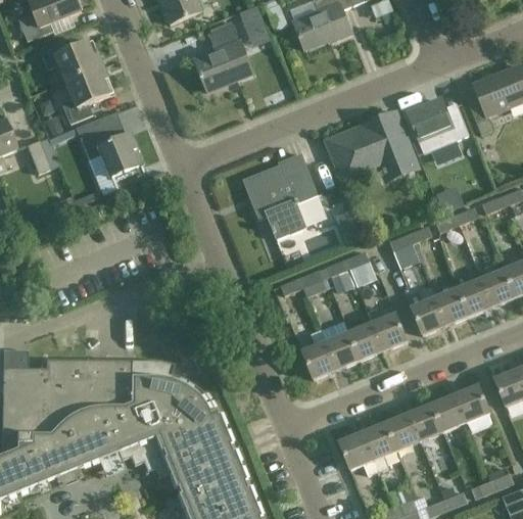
[(33,12),(17,18),(27,41),(52,31),(49,24),(81,10),(77,0),(28,0),(33,12)]
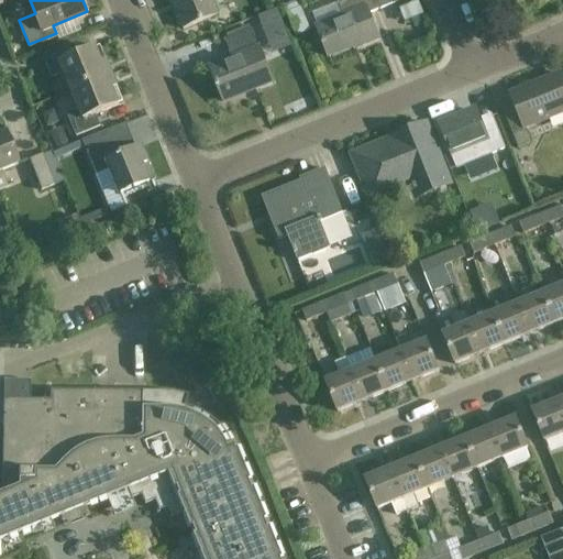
[(172,0),(183,25),(217,11),(212,0),(172,0)]
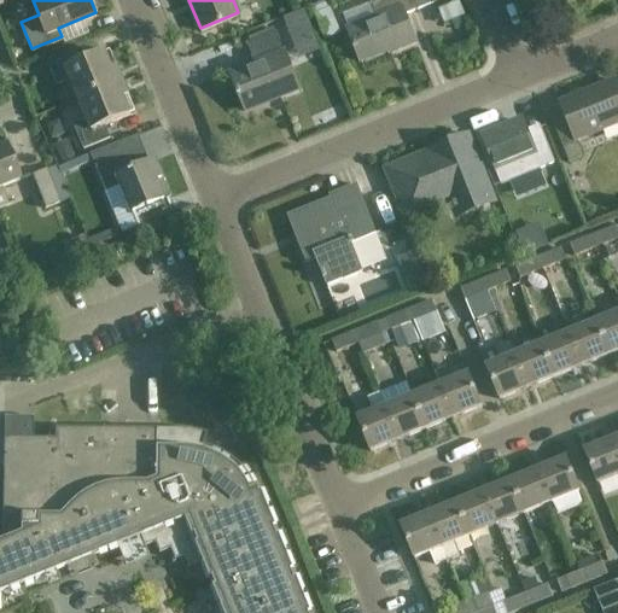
[(371,0),(343,11),(348,25),(347,25),(360,57),(396,42),(397,47),(415,40),(404,12),(406,11),(433,0),(371,0)]
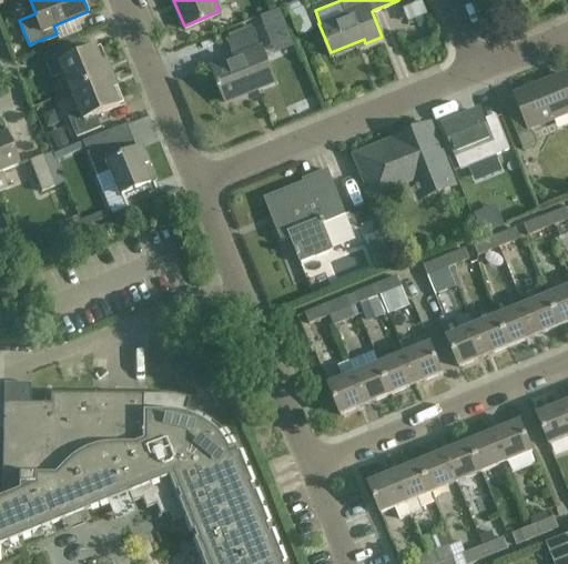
[(405,11),(426,3),(424,0),(401,0),(405,11)]
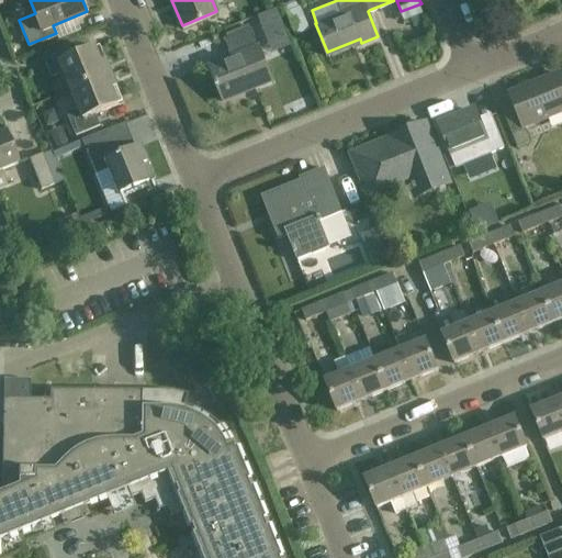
[(299,6),(285,10),(294,32),(307,28),(299,6)]
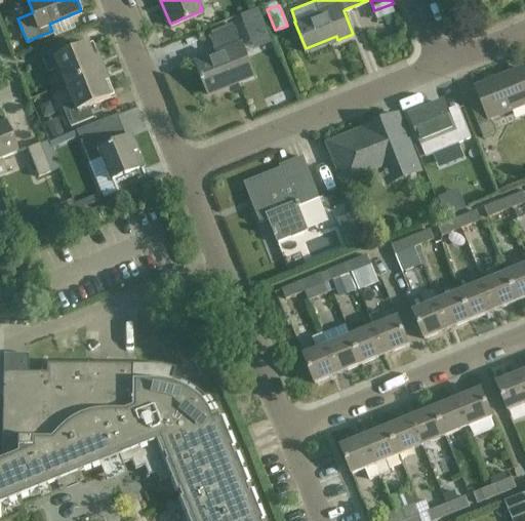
[(255,7),(242,12),(255,45),(269,39),(255,7)]
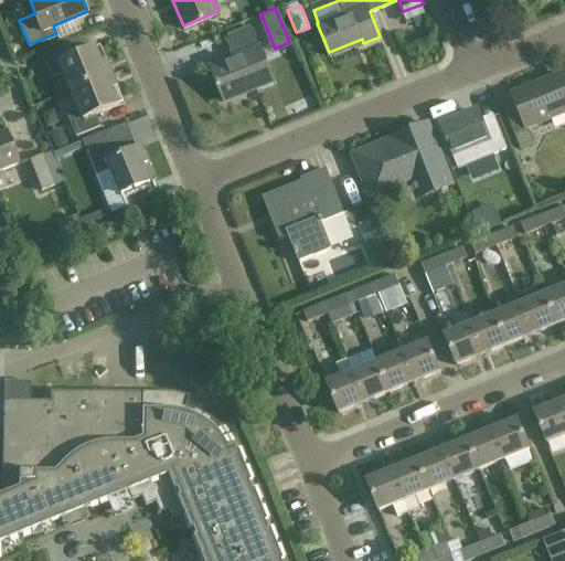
[(424,12),(412,17),(416,27),(428,21),(424,12)]
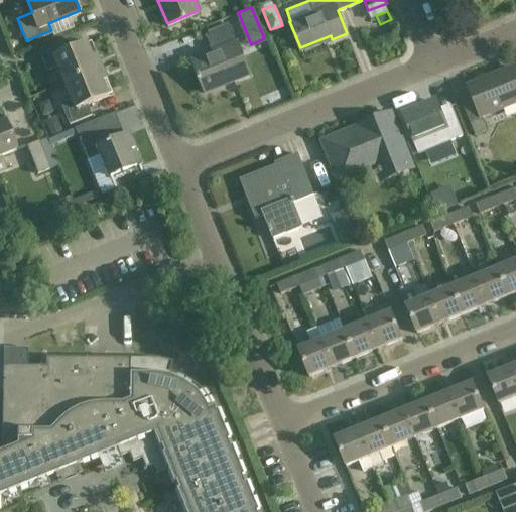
[(212,51),(192,59),(205,90),(249,73),(230,24),(205,34),(212,51)]
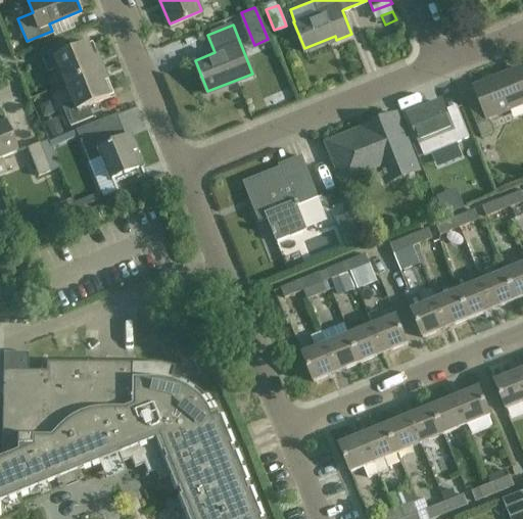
[(20,33),(9,37),(14,49),(26,45),(20,33)]
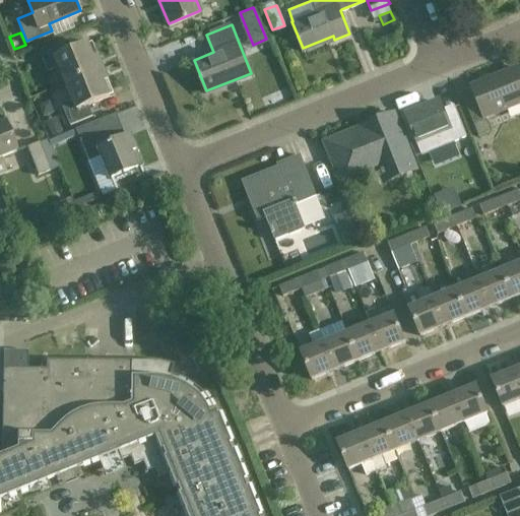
[(59,65),(66,81),(103,66),(98,54),(93,56),(87,42),(66,50),(62,40),(39,49),(48,69),(59,65)]
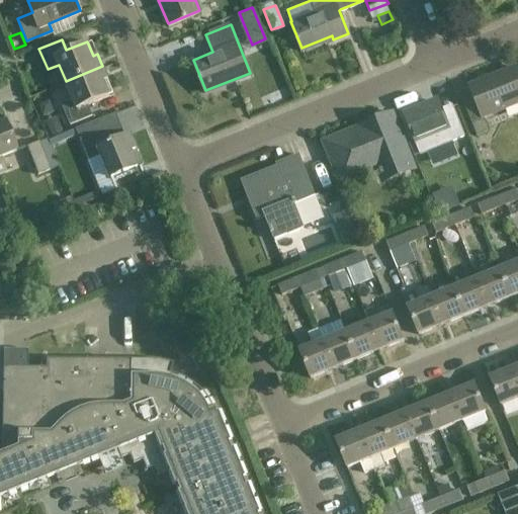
[(461,95),(477,134),(489,129),(484,114),(517,100),(517,71),(515,65),(468,83),(471,91),(461,95)]
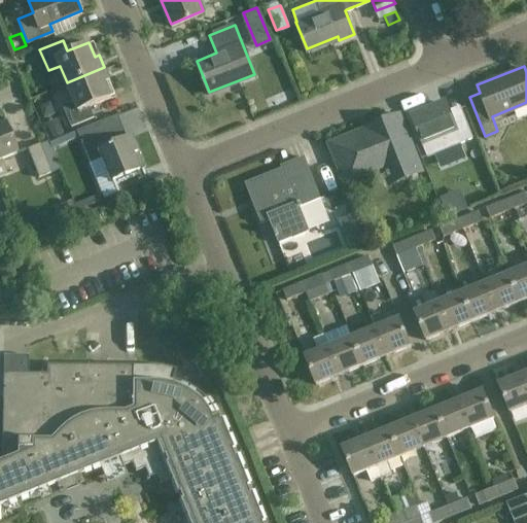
[(109,79),(104,67),(67,82),(74,100),(62,104),(71,126),(94,116),(89,104),(110,96),(104,81),(109,79)]
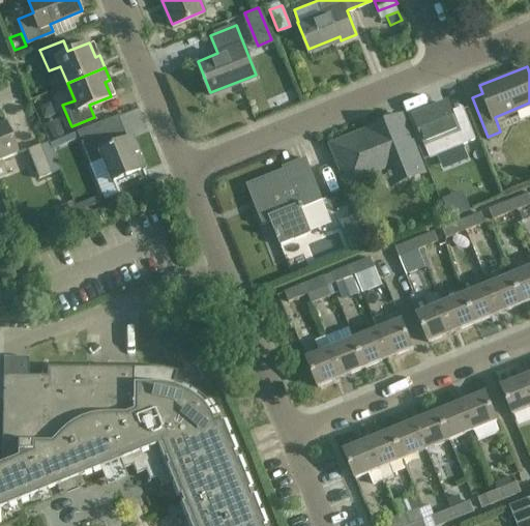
[(50,99),(38,104),(43,116),(55,111),(50,99)]
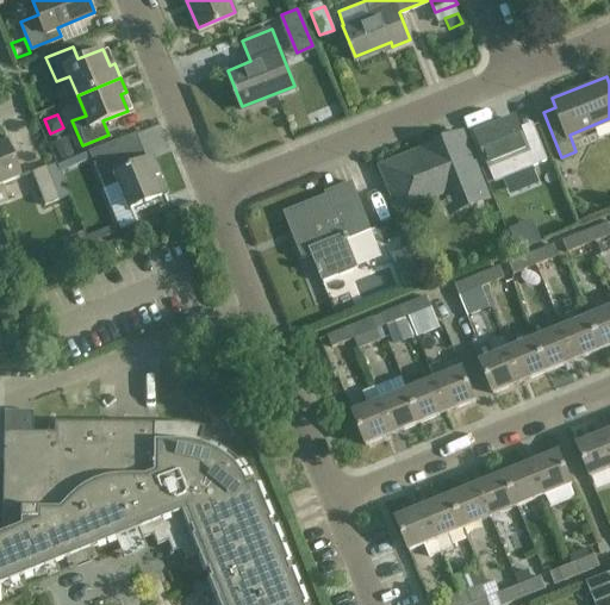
[(491,123),(475,129),(485,155),(490,166),(495,178),(531,163),(546,157),(531,123),(521,126),(517,118),(492,128),(491,123)]
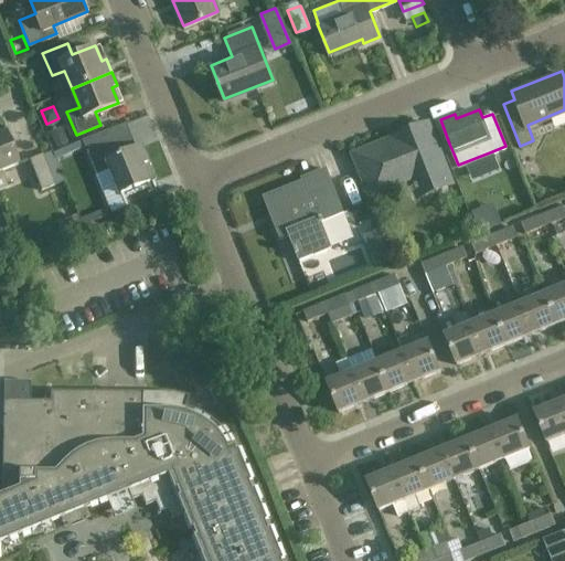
[(62,124),(50,128),(56,146),(68,140),(62,124)]
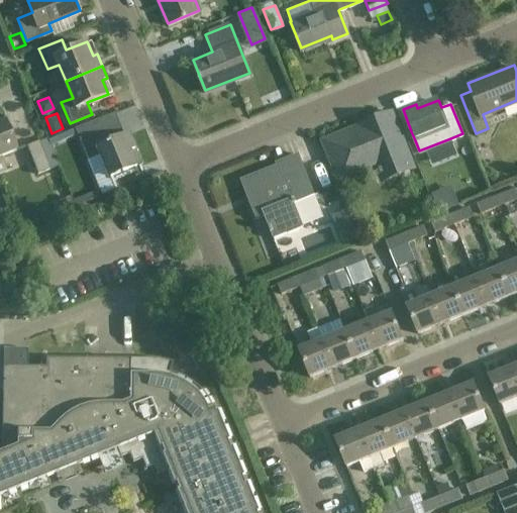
[(379,119),(326,139),(341,178),(357,172),(351,157),(372,148),(382,174),(409,164),(394,125),(383,129),(379,119)]
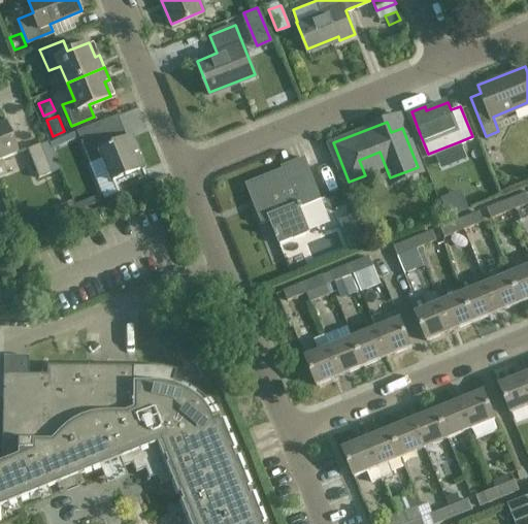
[(3,123),(0,124),(0,175),(6,173),(0,159),(15,153),(3,123)]
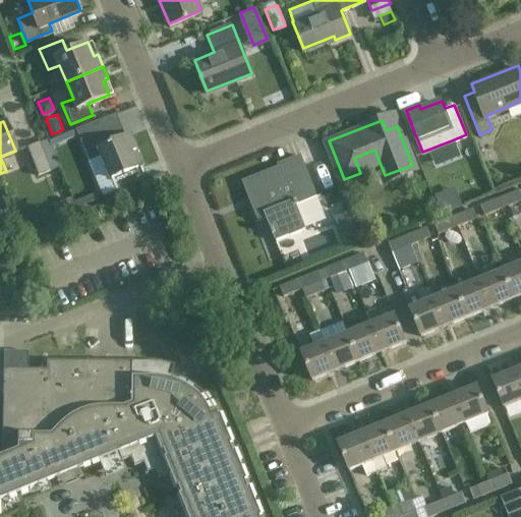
[(75,125),(47,137),(50,145),(78,132),(75,125)]
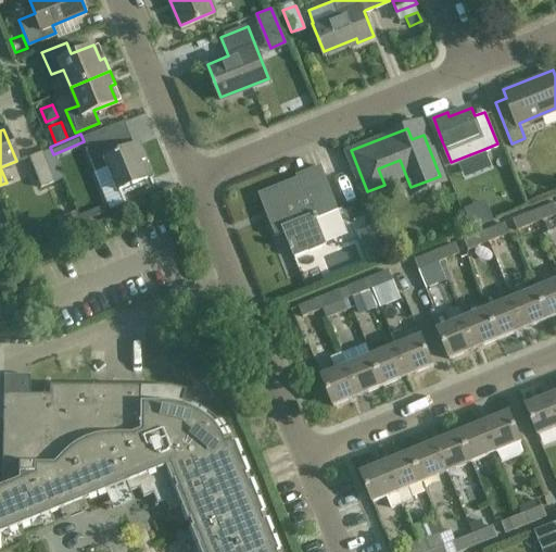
[(114,140),(88,151),(96,170),(109,164),(119,189),(124,201),(156,187),(152,176),(153,175),(146,158),(139,141),(118,150),(114,140)]
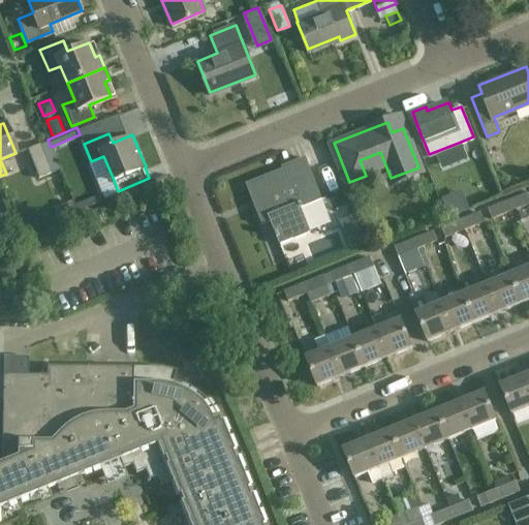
[(421,134),(414,136),(423,157),(429,154),(425,144),(421,134)]
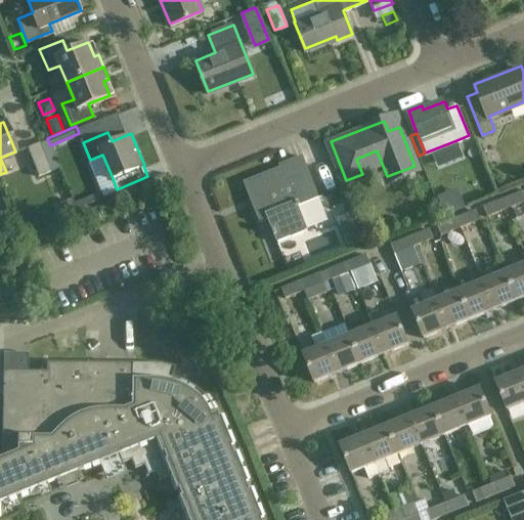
[(47,138),(38,142),(49,170),(58,166),(50,145),(47,138)]
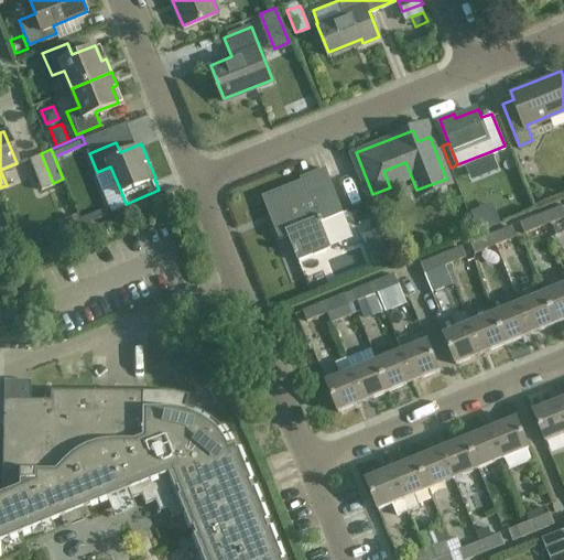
[(41,189),(53,183),(41,153),(28,159),(41,189)]
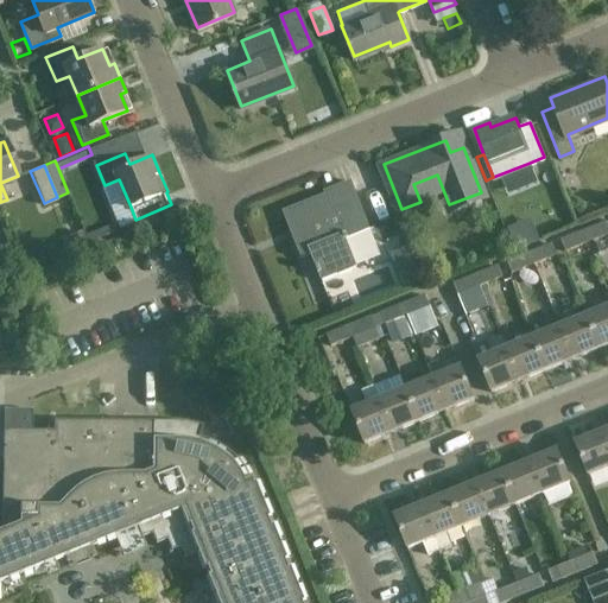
[(325,191),(283,209),(301,254),(310,251),(321,278),(356,264),(350,249),(375,240),(369,227),(350,178),(324,189),(325,191)]
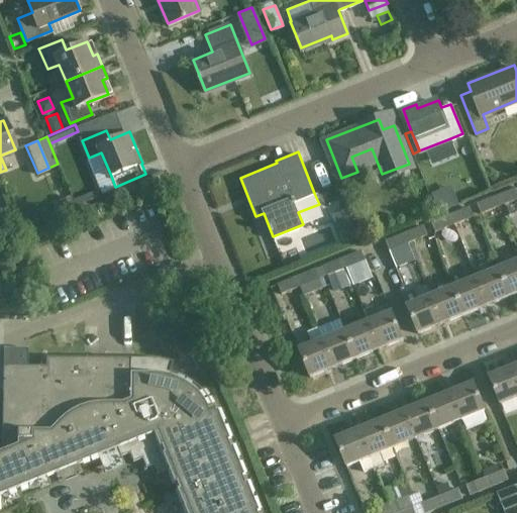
[(500,204),(516,197),(516,193),(515,188),(496,195),(500,204)]
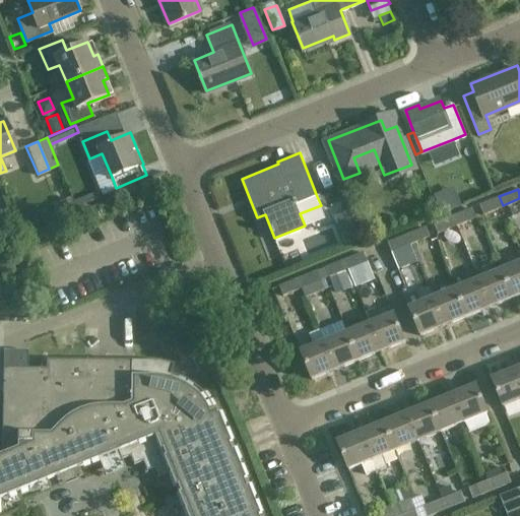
[(69,192),(51,200),(55,210),(74,202),(69,192)]
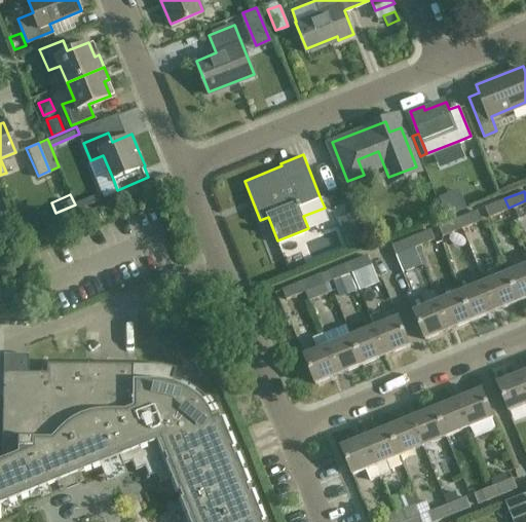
[(489,216),(509,208),(504,198),(485,207),(489,216)]
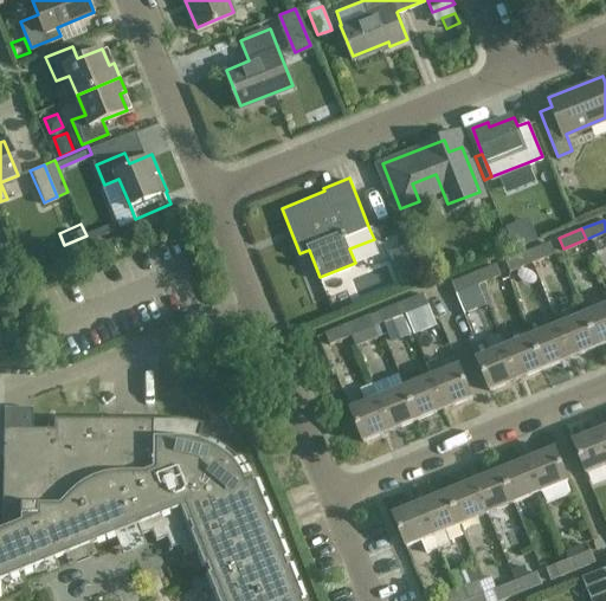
[(597,237),(588,240),(593,250),(600,246),(597,237)]
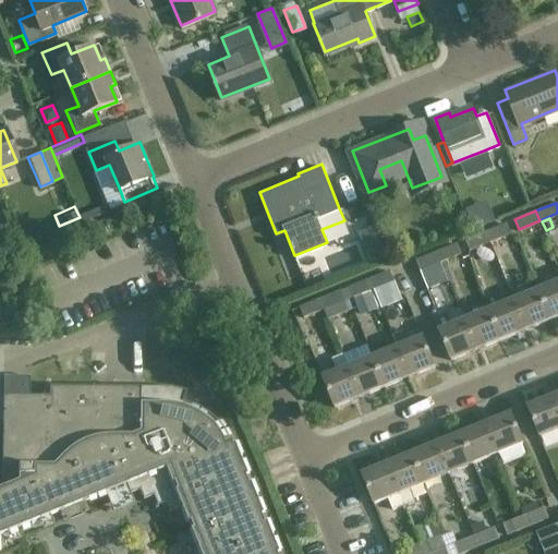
[(489,240),(510,232),(506,223),(486,230),(489,240)]
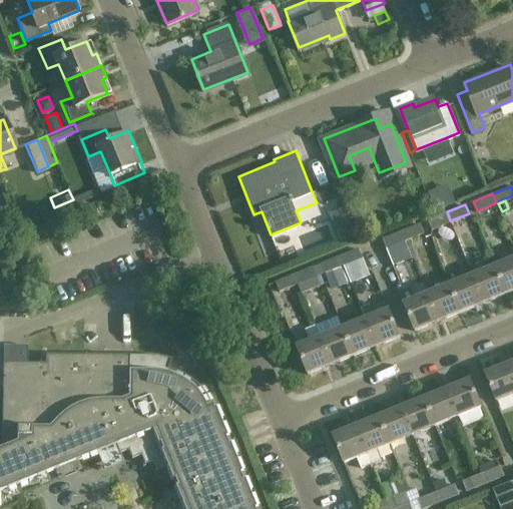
[(450,220),(447,211),(427,219),(431,228),(450,220)]
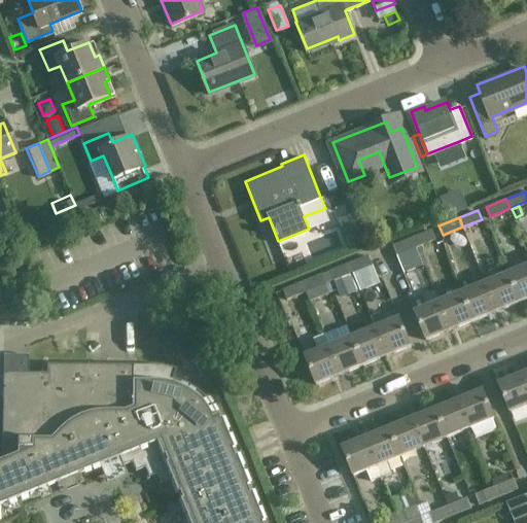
[(356,222),(343,228),(348,242),(362,237),(356,222)]
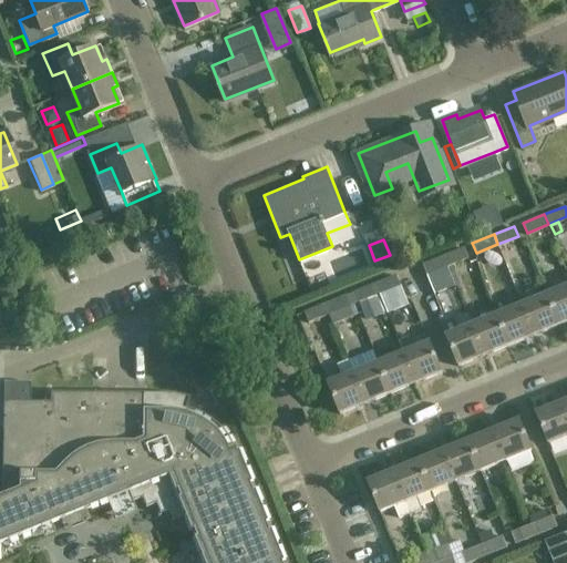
[(447,264),(467,256),(463,246),(443,254),(447,264)]
